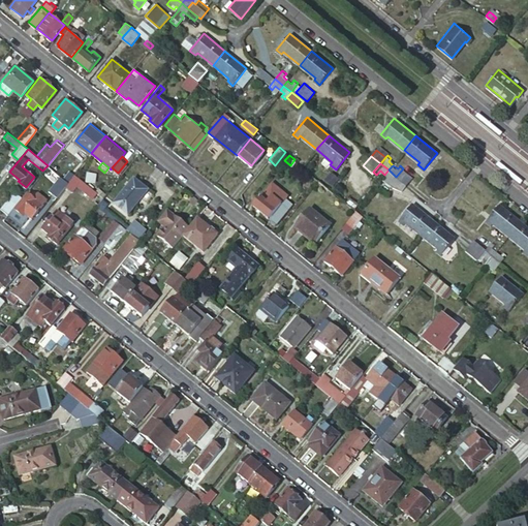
[(389,169),(384,175),(390,178),(386,182),(390,185),(393,181),(396,177),(389,169)]
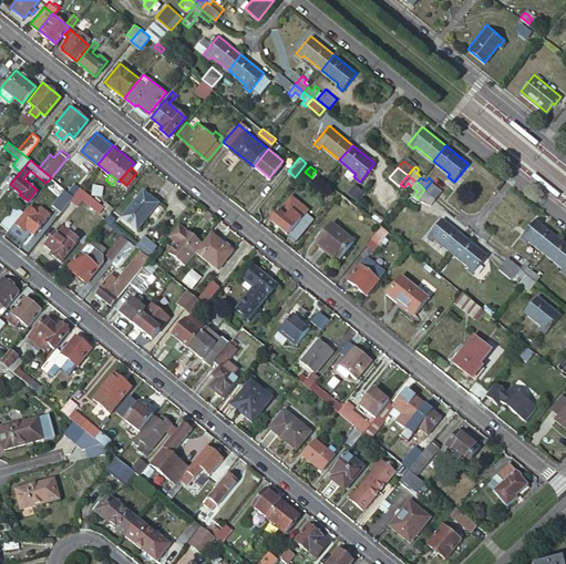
[(72,194),(71,196),(78,202),(82,196),(99,211),(104,204),(80,185),(72,194)]
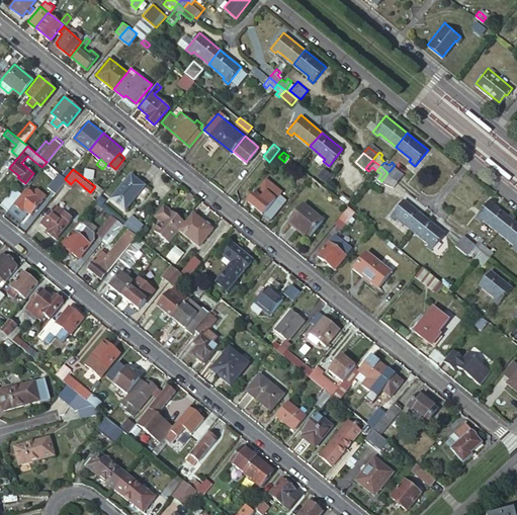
[(46,188),(53,194),(65,179),(66,177),(59,172),(46,188)]
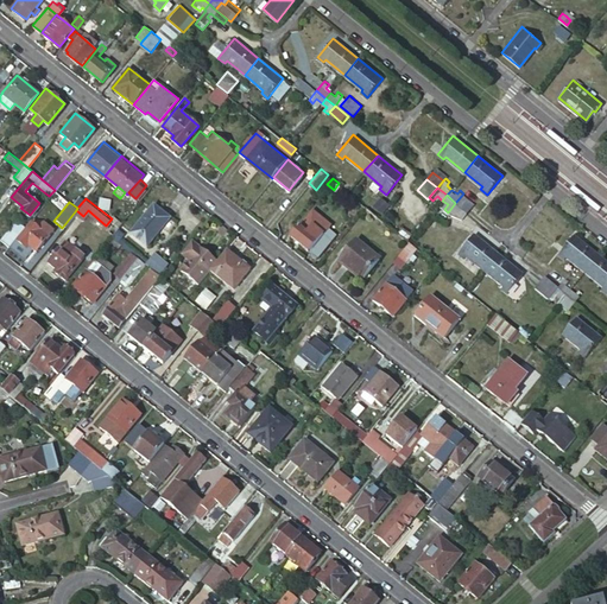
[(155,203),(131,231),(147,245),(170,216),(155,203)]
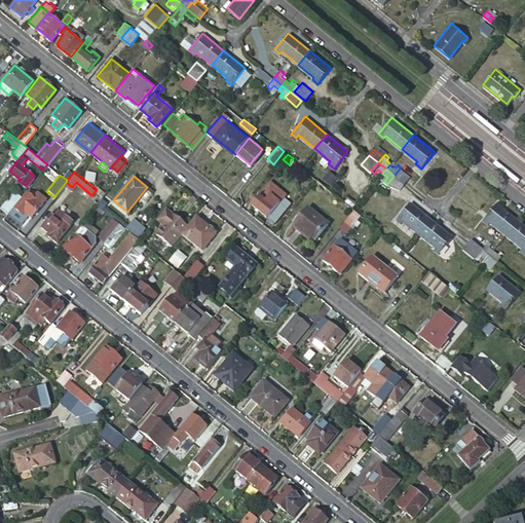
[(269,181),(251,203),(273,222),(290,202),(284,196),(286,195),(269,181)]
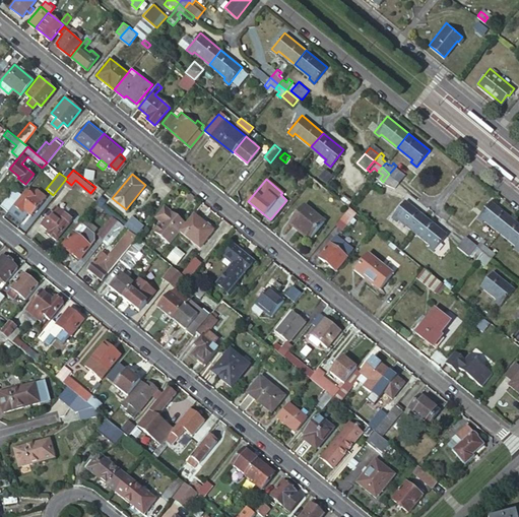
[(0,203),(8,210),(13,203),(16,200),(14,199),(20,192),(14,186),(0,203)]
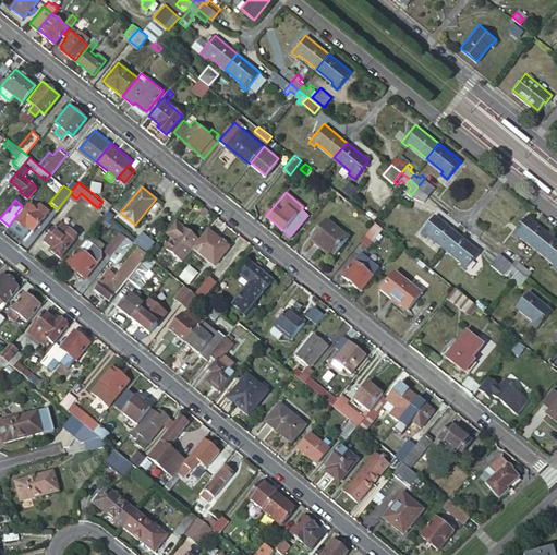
[(17,215),(14,218),(22,225),(24,221),(33,229),(50,209),(40,202),(35,207),(28,202),(17,215)]
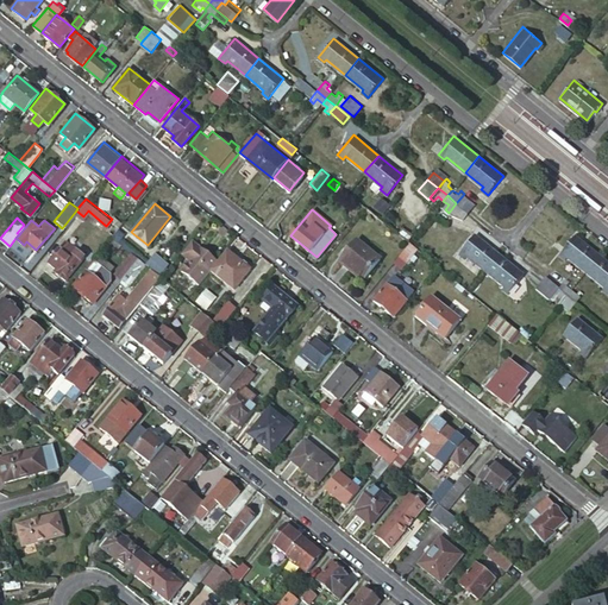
[(468,254),(487,271),(501,254),(476,233),(461,253),(465,257),(468,254)]
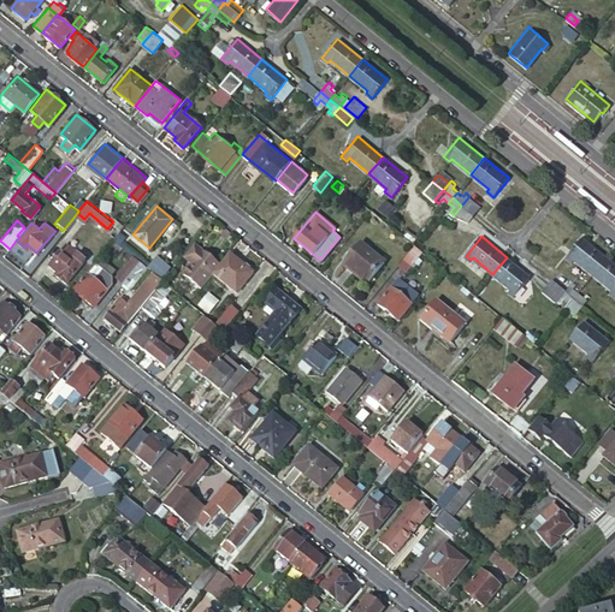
[(592,273),(607,257),(581,237),(565,256),(572,261),(574,259),(592,273)]
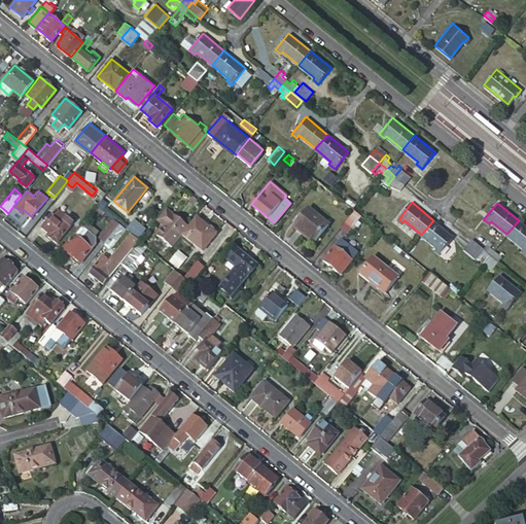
[(308,206),(293,223),(313,240),(327,222),(308,206)]
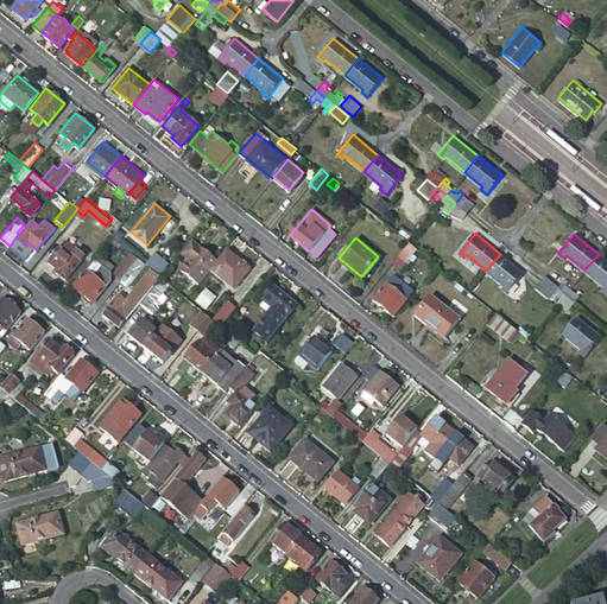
[(48,259),(56,266),(58,268),(57,271),(64,278),(84,254),(65,239),(48,259)]
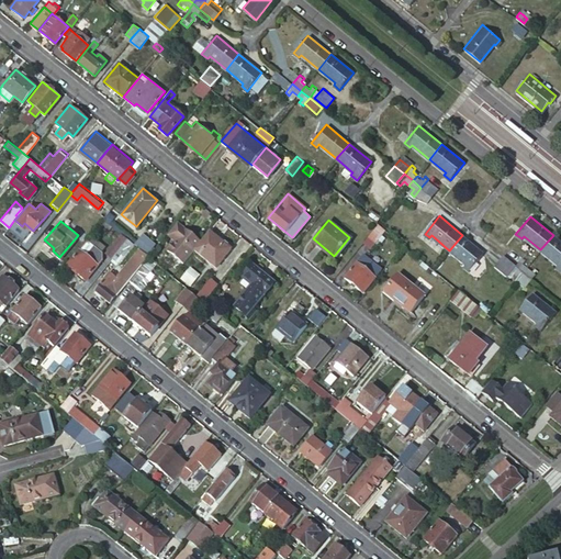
[(181,225),(176,222),(167,233),(171,237),(181,225)]
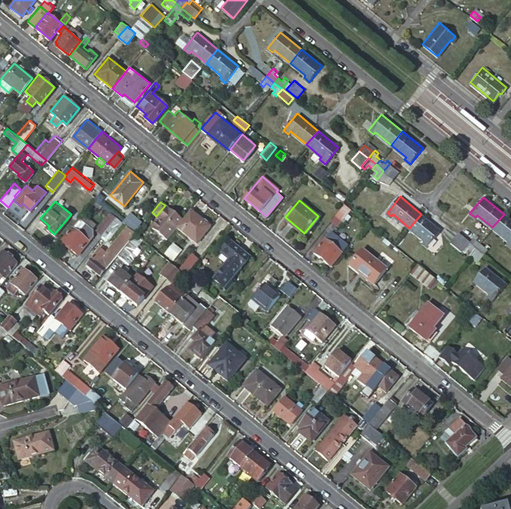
[(344,203),(335,214),(343,220),(352,209),(344,203)]
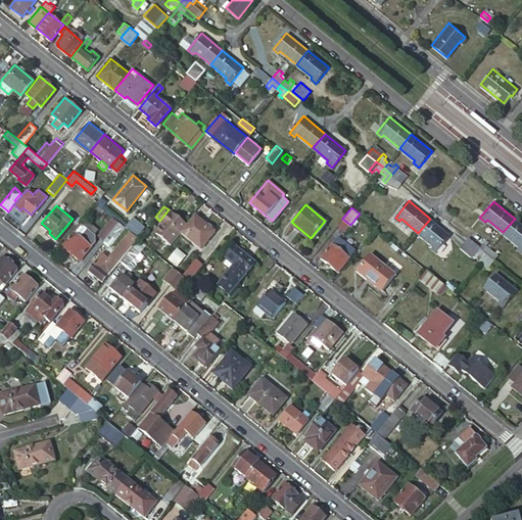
[(155,231),(170,243),(180,231),(186,224),(169,209),(159,221),(162,223),(155,231)]
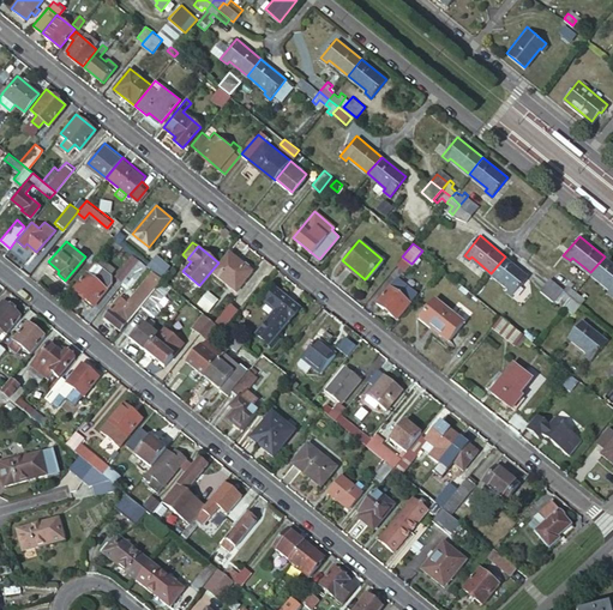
[(252,270),(228,251),(218,263),(211,271),(235,290),(252,270)]
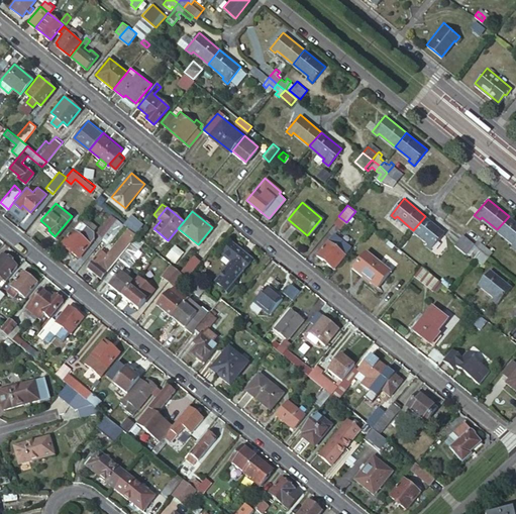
[(97,231),(103,236),(117,219),(111,214),(97,231)]
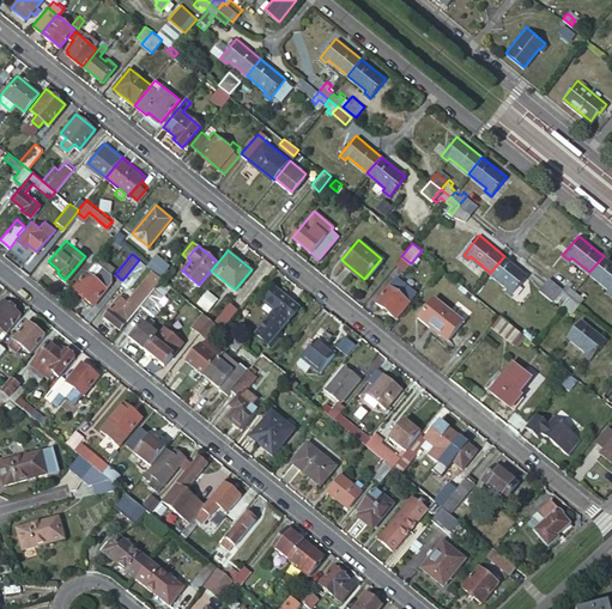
[(156,255),(149,265),(159,273),(168,263),(156,255)]
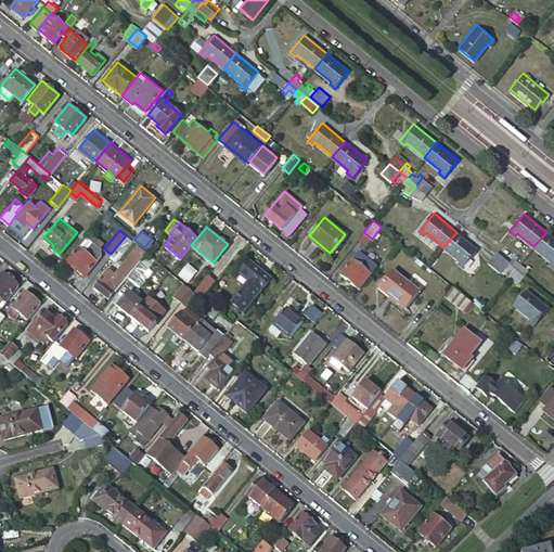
[(456,232),(443,247),(461,261),(459,262),(464,267),(478,249),(456,232)]
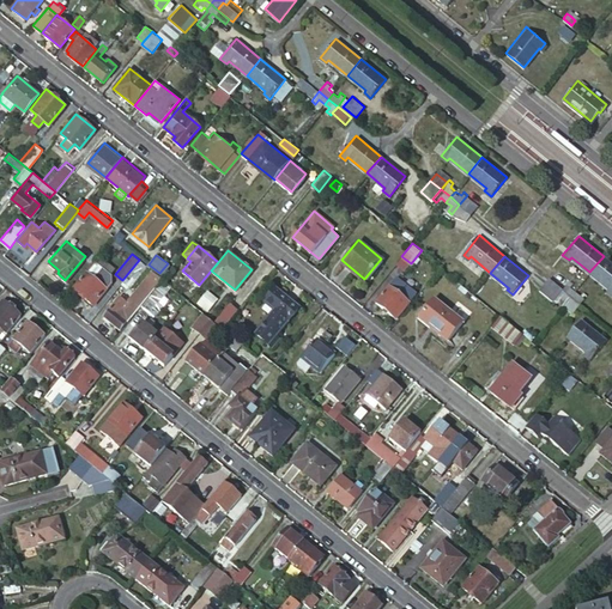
[(611,262),(604,256),(589,272),(609,287),(606,290),(611,294),(611,262)]
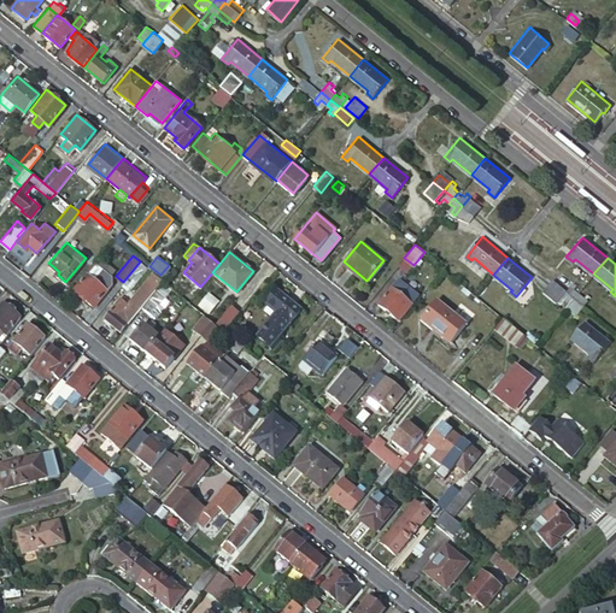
[(140,261),(123,282),(130,287),(146,266),(140,261)]
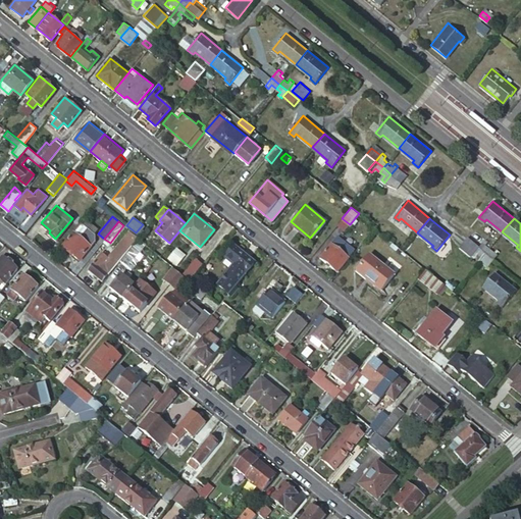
[(73,230),(61,245),(79,259),(95,240),(77,225),(74,230),(73,230)]
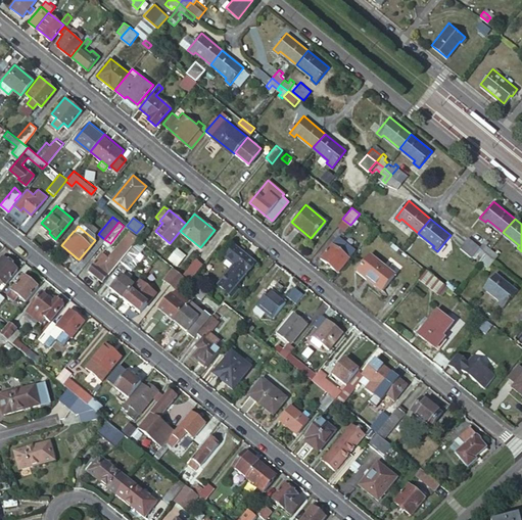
[(476,226),(471,233),(482,242),(486,237),(487,235),(476,226)]
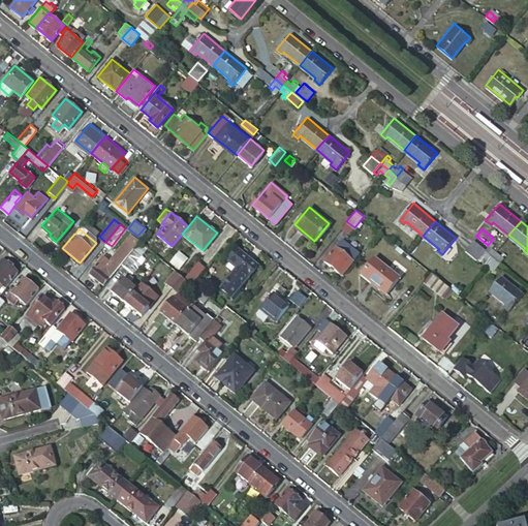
[(476,236),(473,239),(485,248),(488,245),(476,236)]
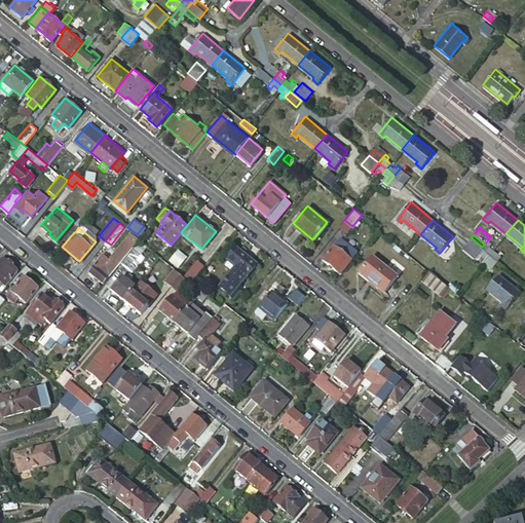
[(338,237),(322,257),(339,271),(350,257),(343,251),(345,248),(341,245),(343,241),(338,237)]
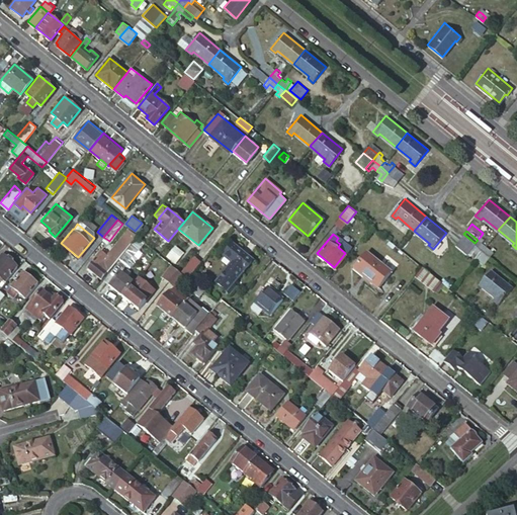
[(475,243),(463,234),(455,244),(466,253),(468,251),(475,243)]
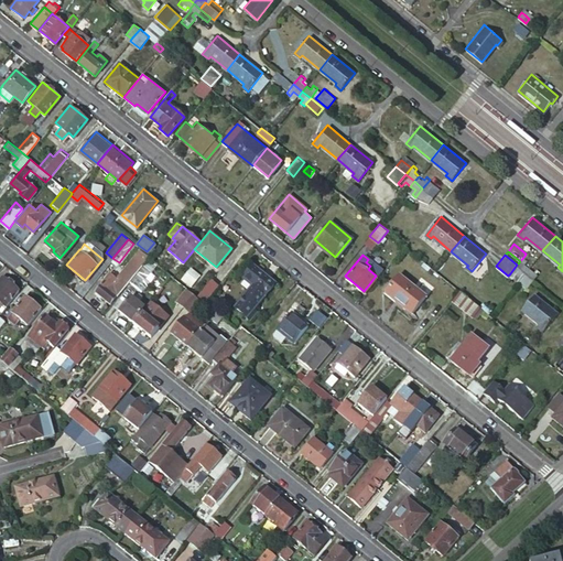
[(531,255),(528,259),(523,263),(529,268),(536,259),(531,255)]
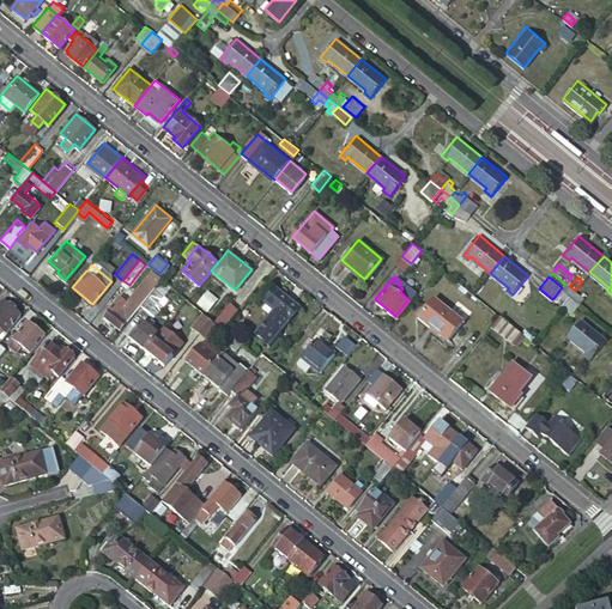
[(562,287),(571,294),(575,291),(569,286),(574,281),(570,278),(565,284),(562,287)]
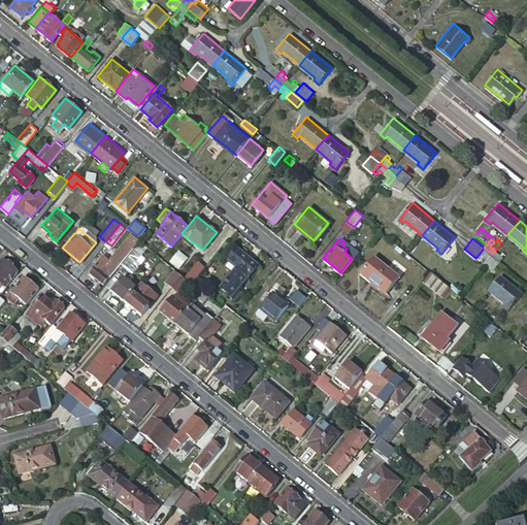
[(146,245),(139,240),(127,256),(122,262),(132,271),(139,262),(136,259),(146,245)]
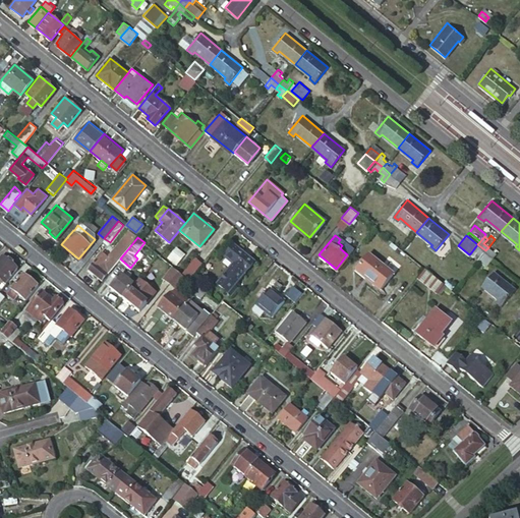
[(496,246),(498,248),(501,244),(495,239),(488,247),(493,250),(496,246)]
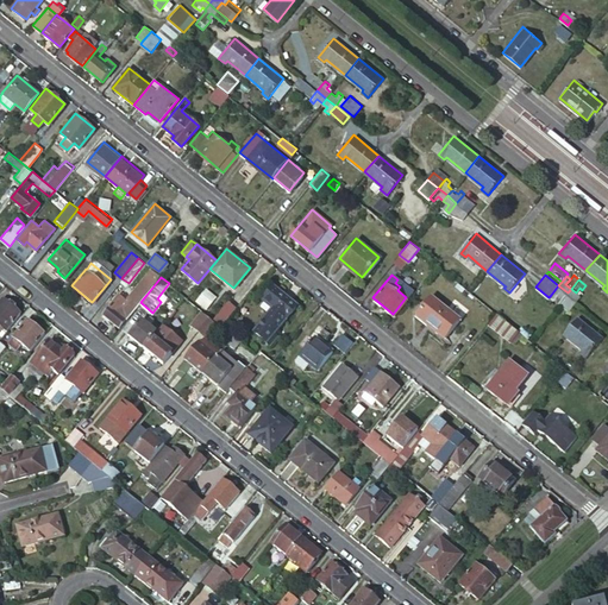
[(274,332),(298,303),(275,284),(258,303),(268,312),(254,328),(267,340),(274,332)]
